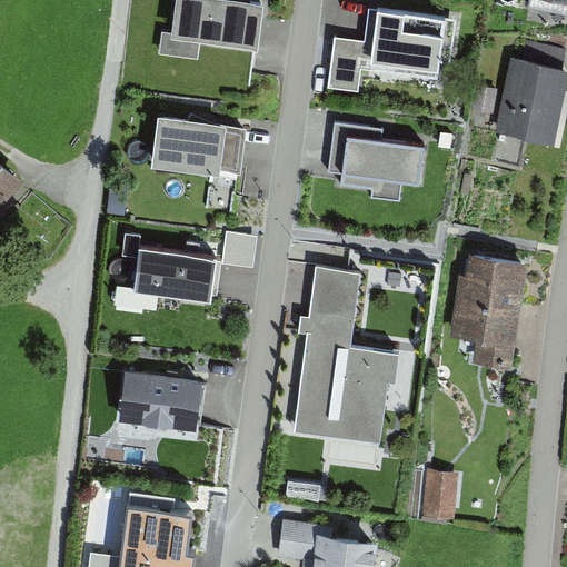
[(173,0),(170,35),(199,38),(256,45),(261,1),(252,0),(173,0)]
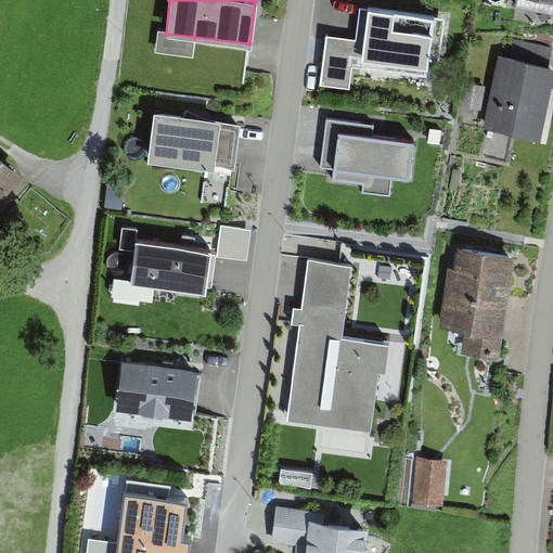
[(351,43),(324,40),(318,91),(347,94),(351,62),(422,71),(426,36),(383,30),(385,14),(356,11),(351,43)]
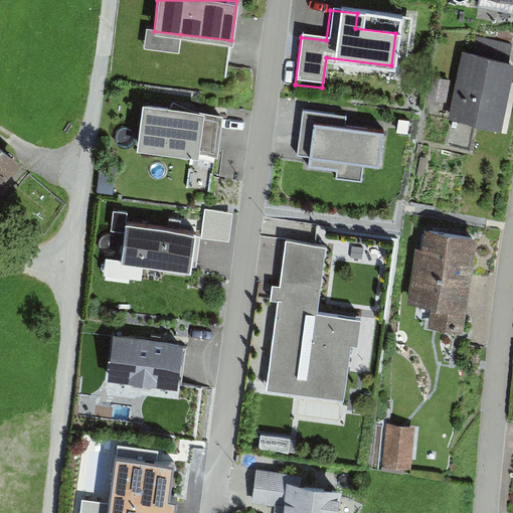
[(180,34),(154,31),(145,30),(143,48),(178,52),(180,34)]
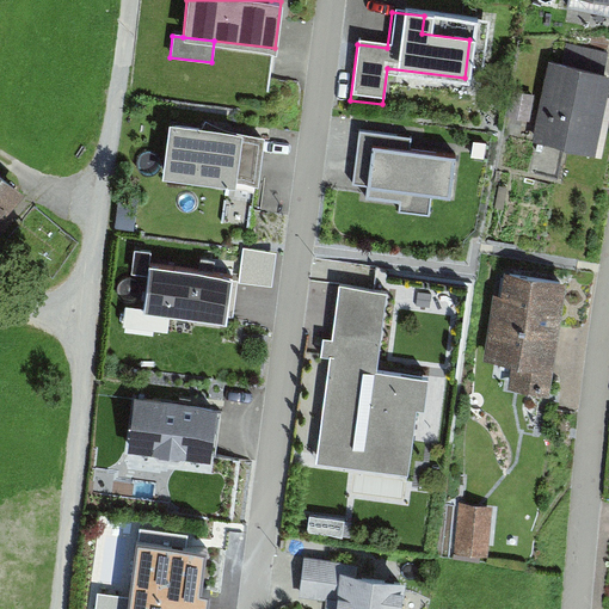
[(604,77),(546,66),(530,145),(589,155),(604,77)]
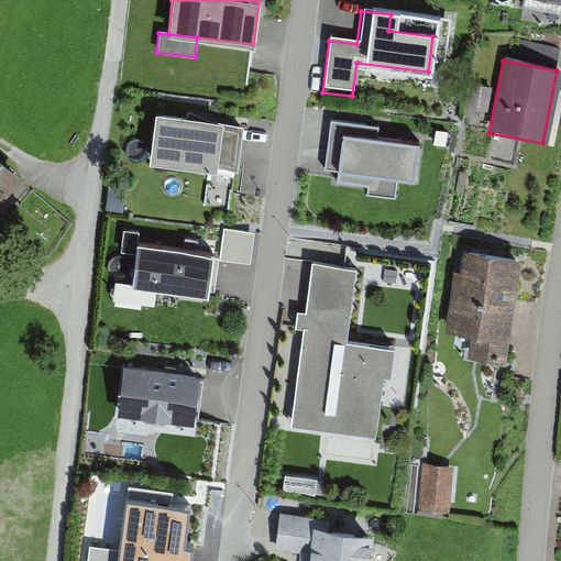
[(238,124),(146,116),(141,166),(232,176),(238,124)]
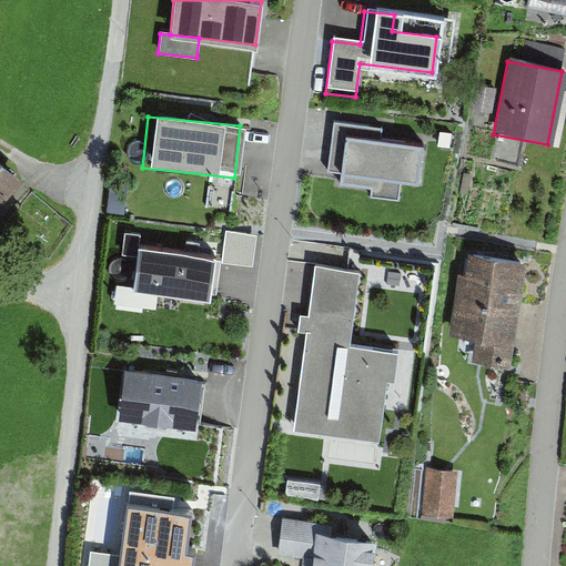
[(423,148),(340,139),(335,180),(418,189),(423,148)]
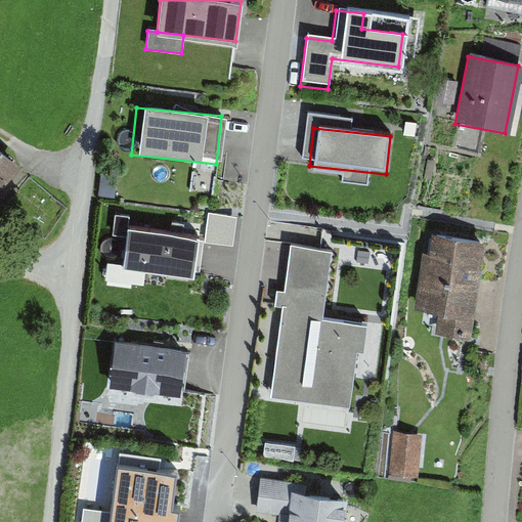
[(0,183),(12,169),(0,159),(0,183)]
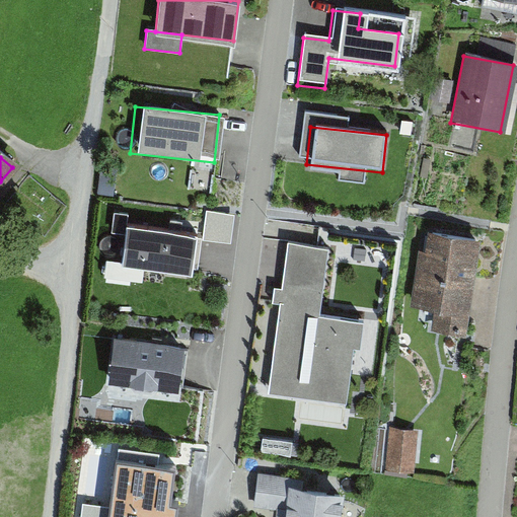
[(111,233),(124,235),(126,223),(127,215),(113,213),(111,233)]
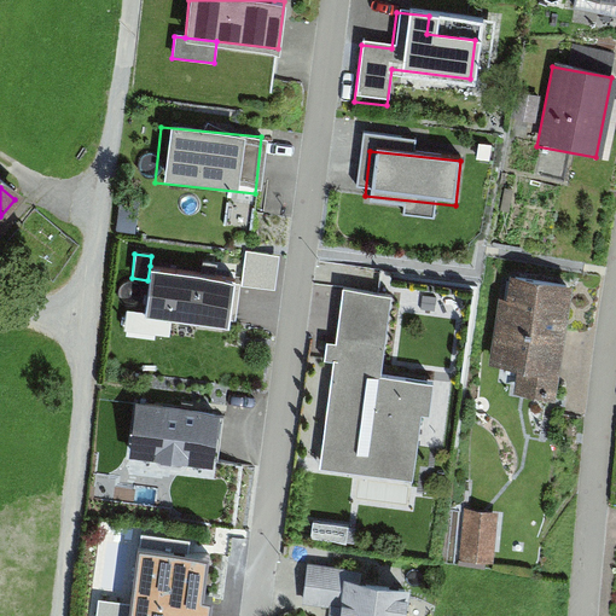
[(234,275),(150,266),(147,280),(144,315),(228,326),(234,275)]
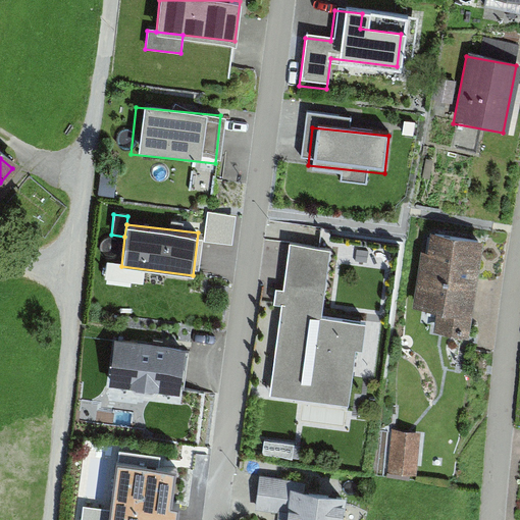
[(477,244),(425,237),(414,313),(431,315),(429,335),(464,341),(477,244)]
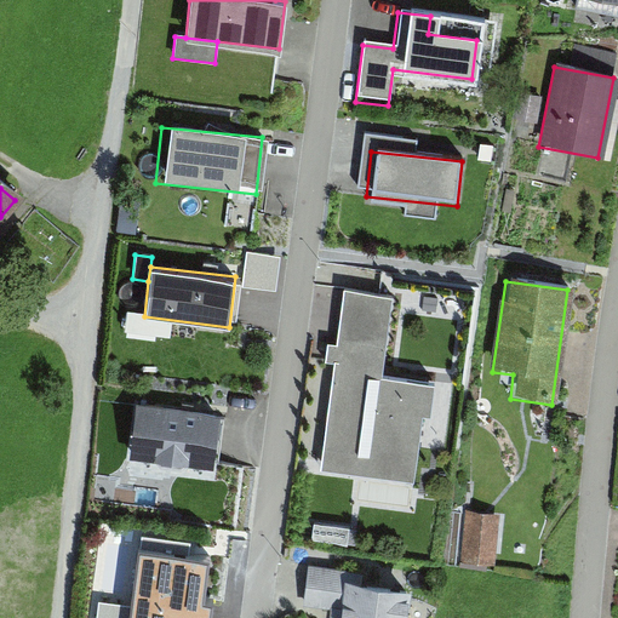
[(392,296),(343,290),(319,470),(413,482),(422,413),(429,413),(434,382),(382,375),(392,296)]
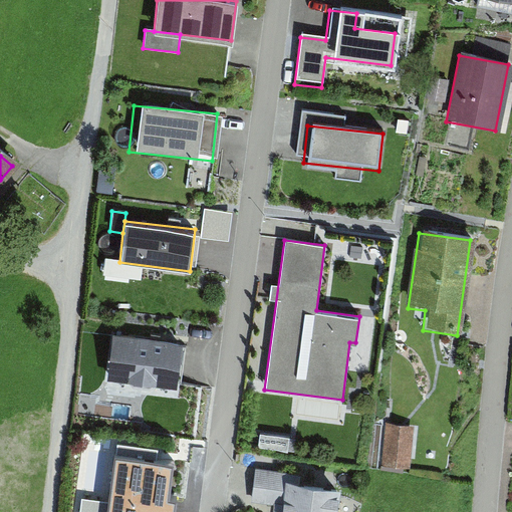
[(182,342),(111,333),(105,378),(176,388),(182,342)]
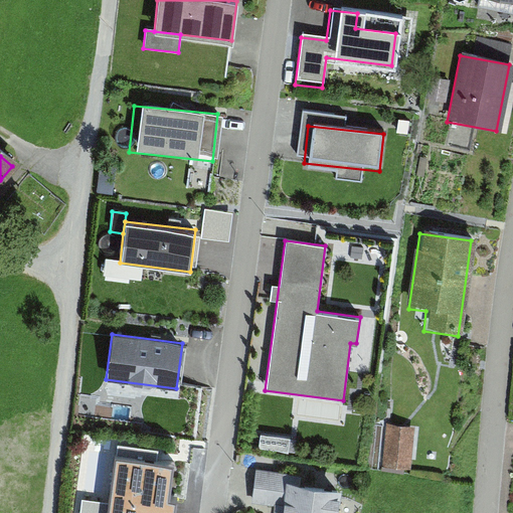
[(413,429),(385,426),(382,475),(410,477),(413,429)]
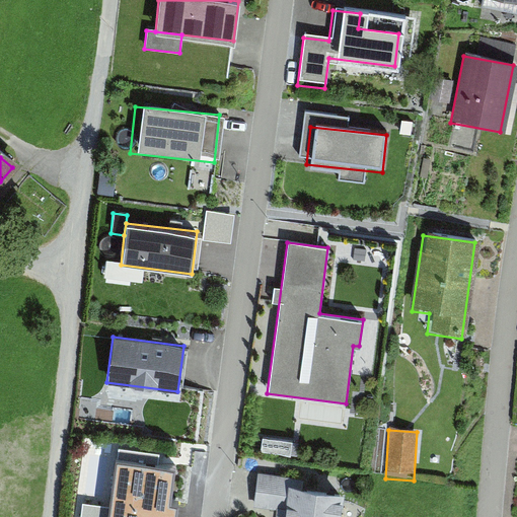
[(163,516),(170,470),(112,462),(107,486),(117,488),(112,516),(163,516)]
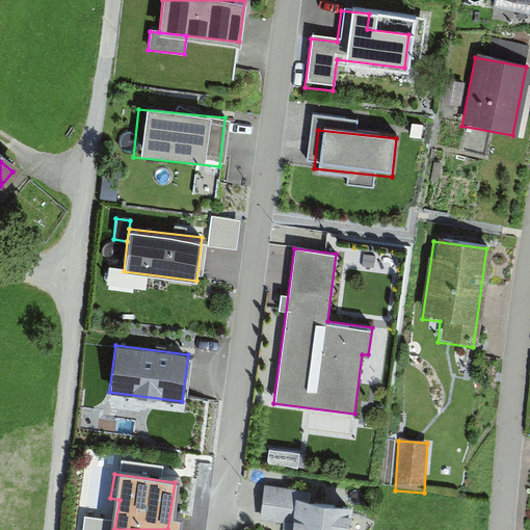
[(292,493),(260,488),(257,522),(285,525),(284,529),(342,529),(345,505),(292,500),(292,493)]
